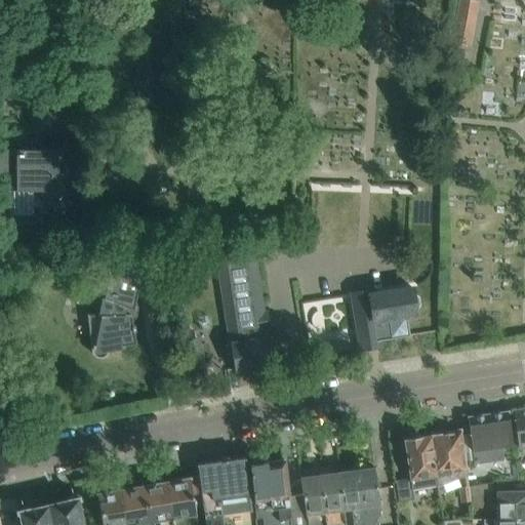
[(470,46),(478,0),(459,0),(452,43),(470,46)]
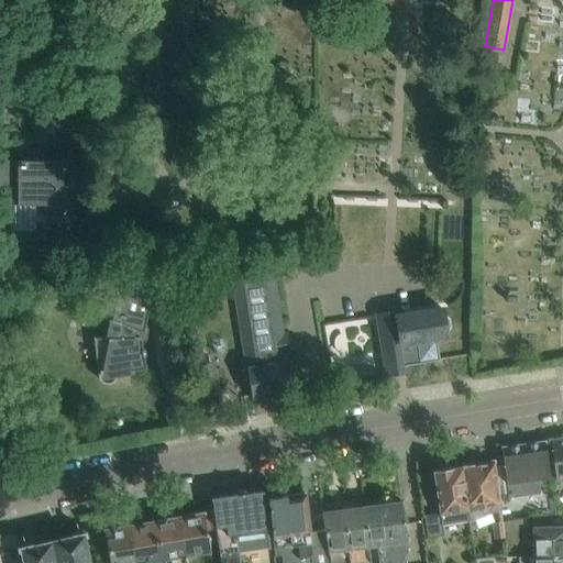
[(48,121),(44,125),(44,132),(50,135),(56,133),(58,128),(55,122),(48,121)]
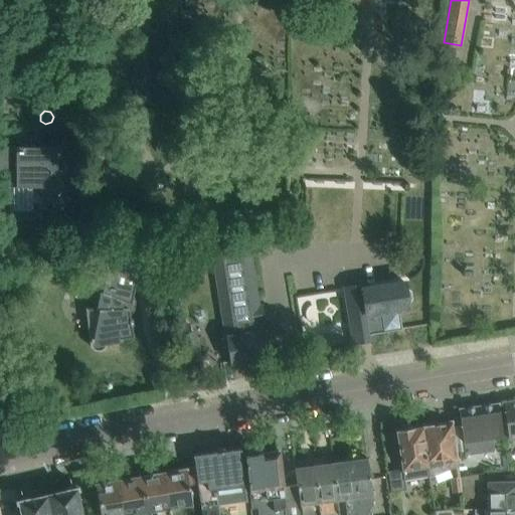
[(56,170),(56,147),(0,146),(0,171),(8,172),(8,187),(38,187),(38,188),(39,189),(39,190),(40,192),(41,194),(43,196),(45,197),(47,198),(48,198),(51,198),(52,198),(54,197),(56,196),(57,195),(59,193),(59,192),(60,191),(61,189),(61,187),(61,170),(56,170)]
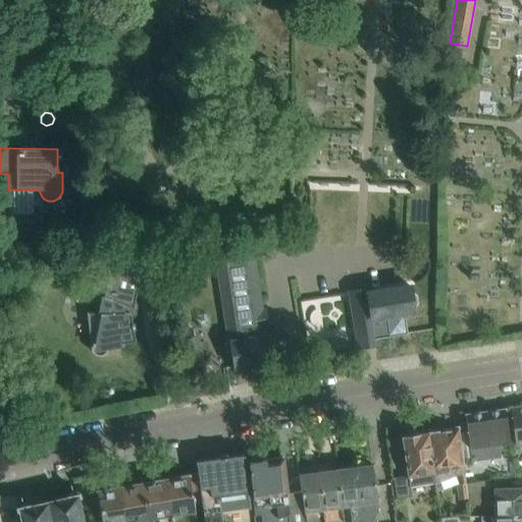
[(252,256),(217,262),(233,367),(240,368),(248,367),(251,364),(270,361),(266,335),(264,335),(263,326),(258,326),(256,313),(261,312),(252,256)]
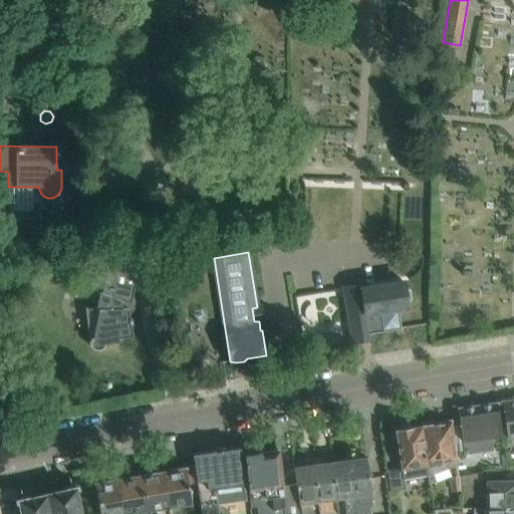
[(130,318),(127,308),(129,304),(131,304),(139,261),(108,255),(98,307),(85,307),(89,342),(89,344),(89,345),(90,346),(91,347),(91,348),(93,349),(94,349),(96,350),(97,350),(99,350),(100,349),(102,349),(103,348),(104,346),(105,345),(105,344),(106,342),(105,340),(133,335),(131,323),(133,323),(132,318),(130,318)]
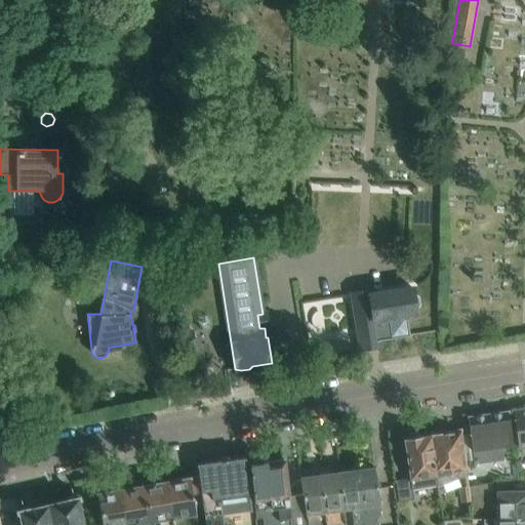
[(412,292),(411,287),(368,294),(378,341),(410,334),(407,315),(415,314),(414,308),(417,307),(420,303),(418,294),(415,292),(412,292)]
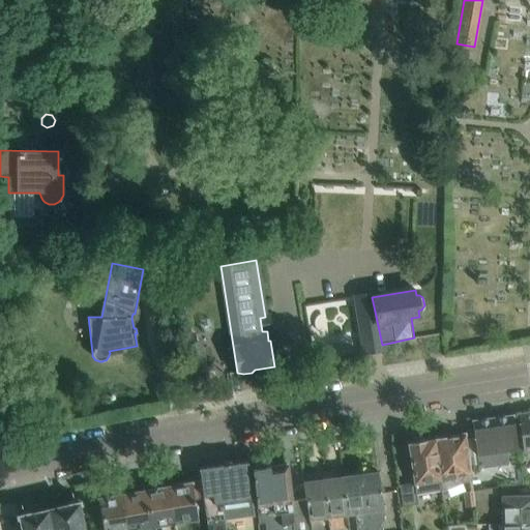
[(529,412),(519,414),(524,452),(529,451),(529,412)]
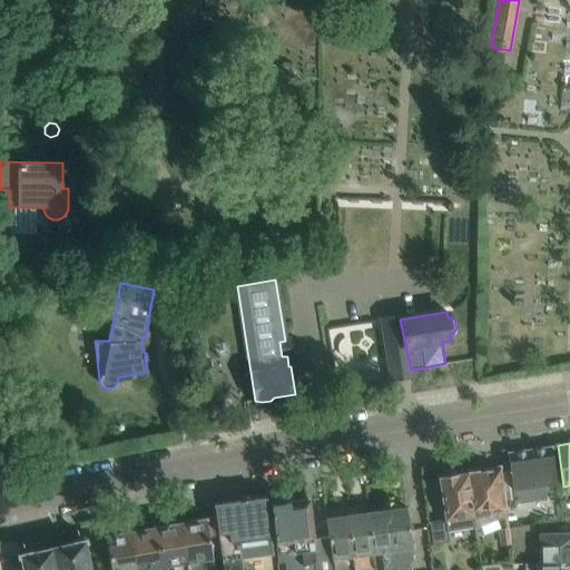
[(557,482),(552,445),(509,451),(516,502),(540,499),(547,498),(546,484),(557,482)]
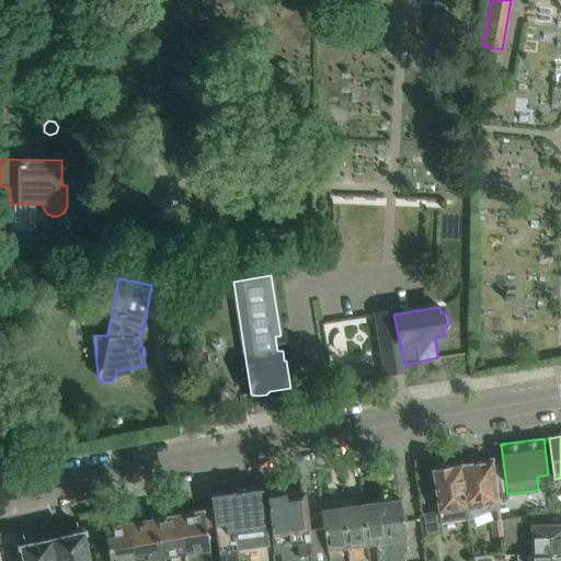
[(500,507),(493,458),(459,464),(467,518),(473,517),(493,508),(500,507)]
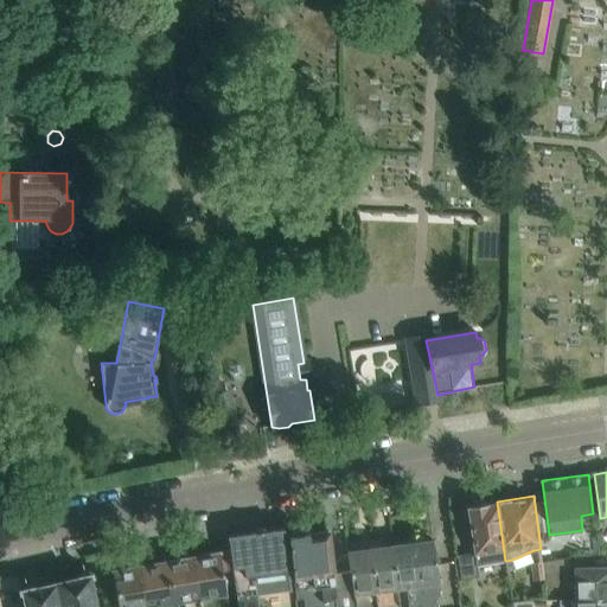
[(505,561),(497,502),(487,503),(487,502),(483,503),(480,500),(474,502),(474,504),(470,505),(470,506),(468,506),(468,510),(467,510),(475,566),(505,561)]
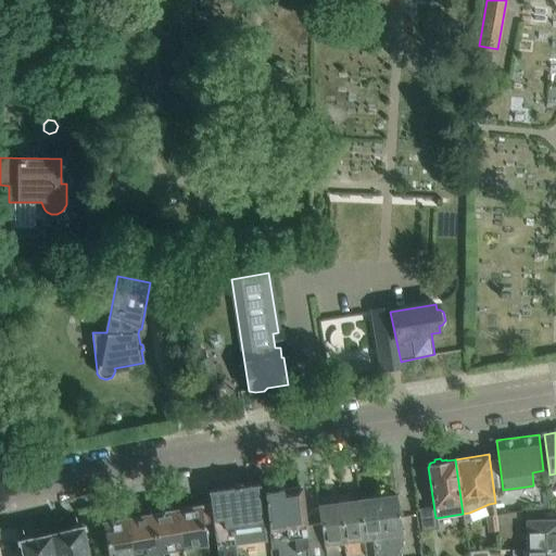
[(266,532),(260,484),(234,488),(210,491),(218,553),(232,551),(231,538),(240,535),(266,532)]
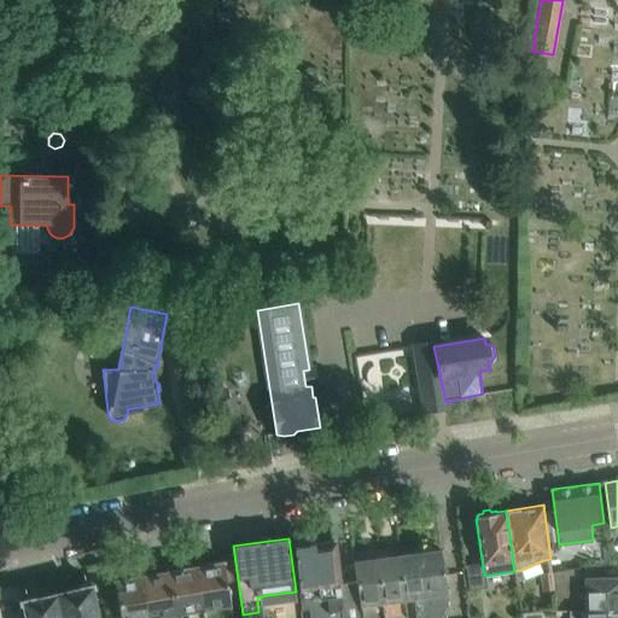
[(363,617),(357,581),(342,583),(334,540),(312,543),(312,540),(299,541),(301,546),(295,546),(299,589),(302,610),(309,608),(310,617),(363,617)]
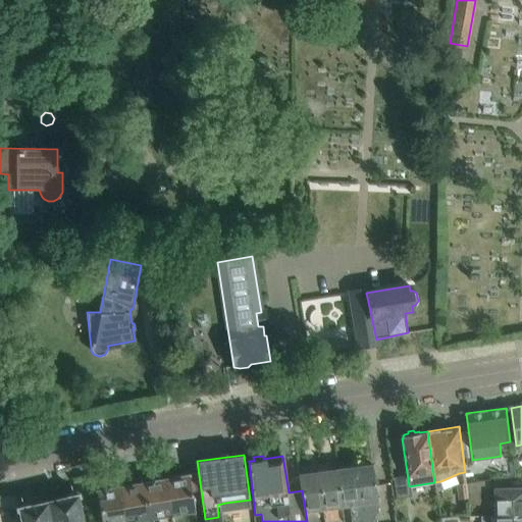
[(377,502),(372,463),(355,466),(363,521),(372,521),(372,519),(379,511),(377,502)]
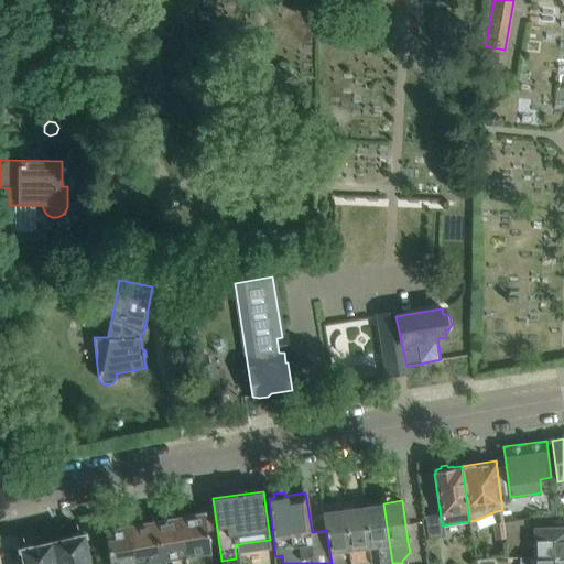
[(392,563),(383,503),(364,506),(370,546),(378,546),(379,563),(392,563)]
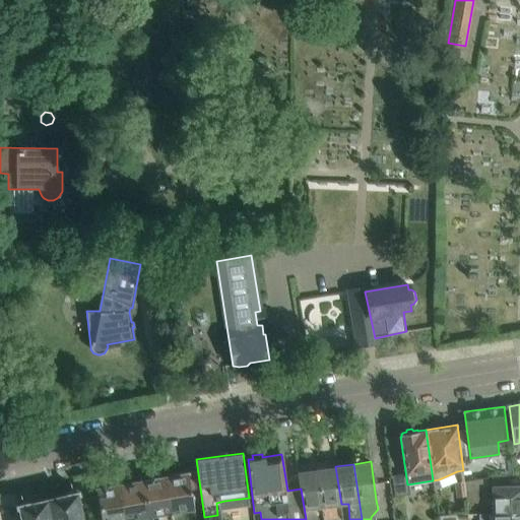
[(341,504),(335,466),(317,469),(324,519),(335,519),(342,519),(340,505),(341,504)]
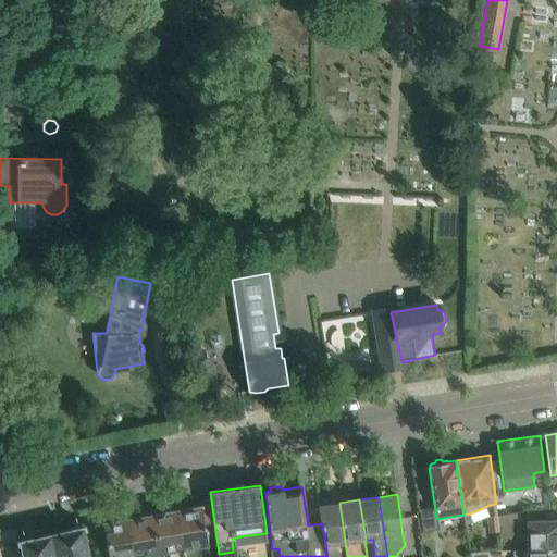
[(347,556),(339,503),(320,506),(322,523),(327,556),(347,556)]
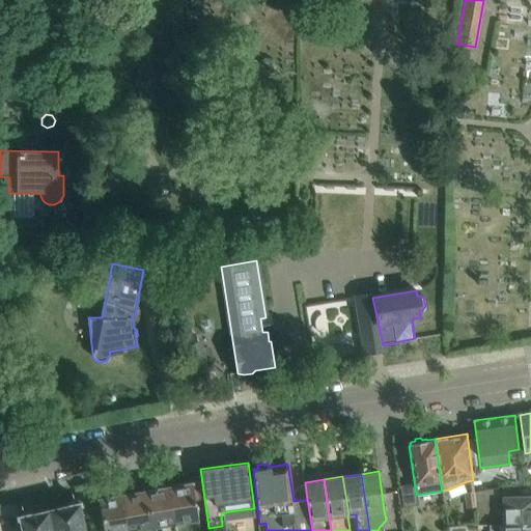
[(199,530),(193,481),(167,486),(175,530),(199,530)]
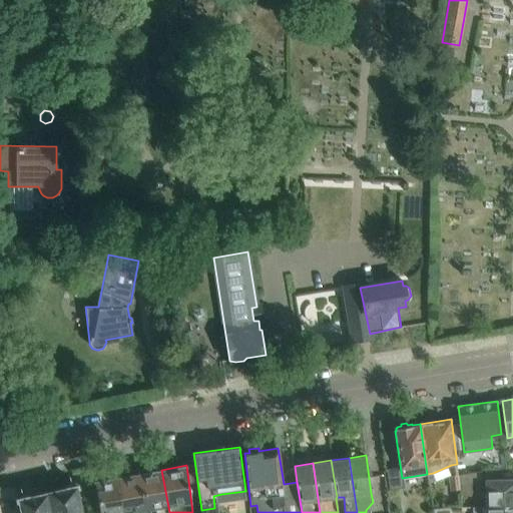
[(169,512),(161,470),(140,474),(147,510),(155,508),(155,512),(169,512)]
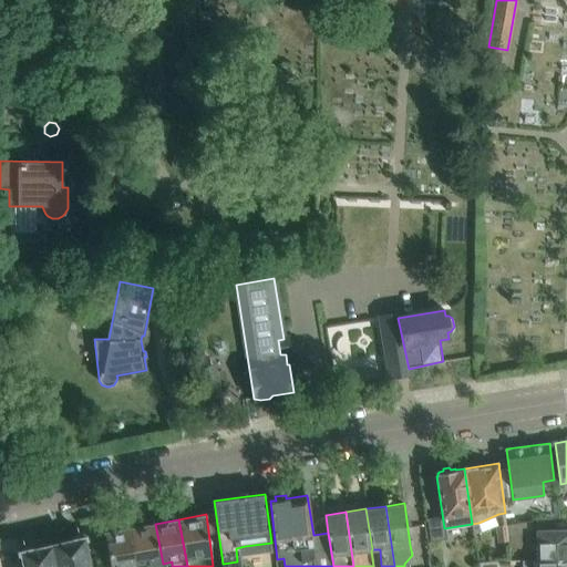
[(533,532),(533,519),(506,524),(507,536),(507,537),(508,547),(522,547),(522,534),(533,532)]
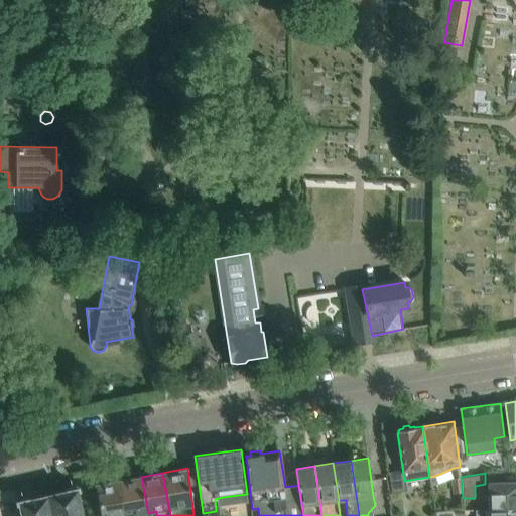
[(148,513),(141,477),(119,481),(125,515),(137,515),(138,515),(148,513)]
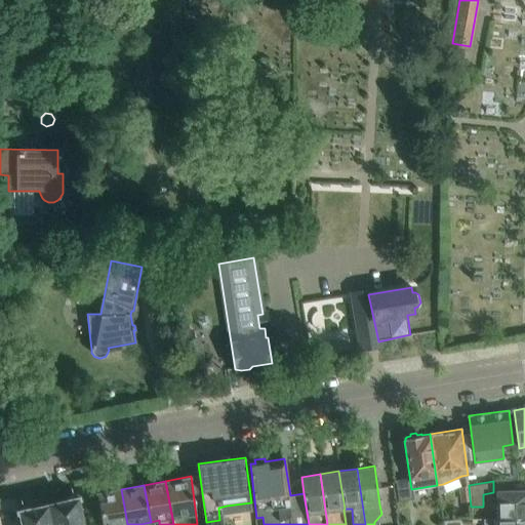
[(470,496),(469,485),(459,486),(460,498),(470,497),(470,496)]
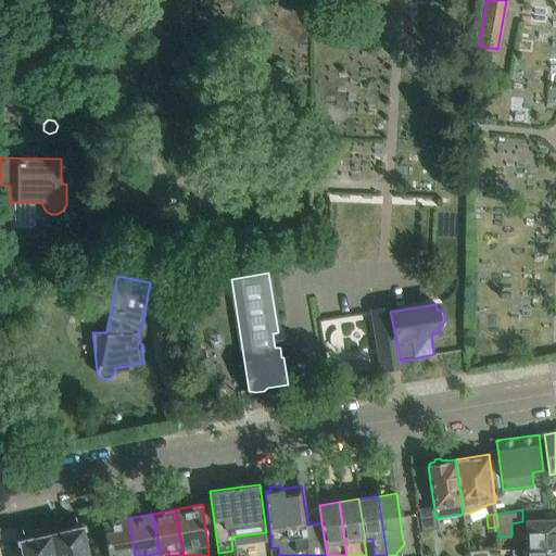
[(135,555),(128,518),(103,522),(109,555),(135,555)]
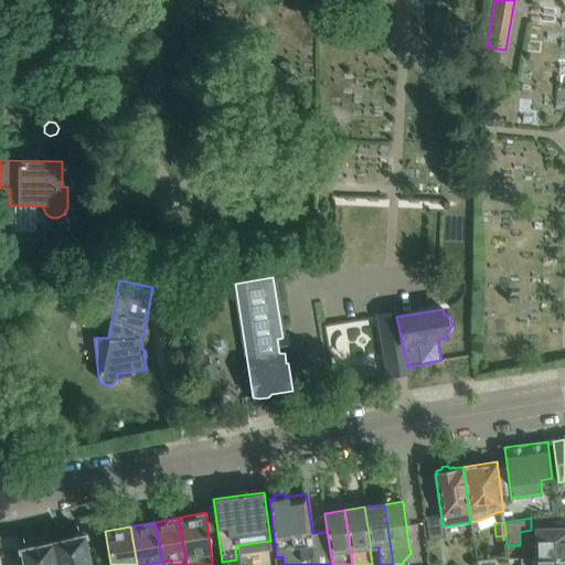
[(564,526),(534,528),(535,557),(564,556),(564,526)]
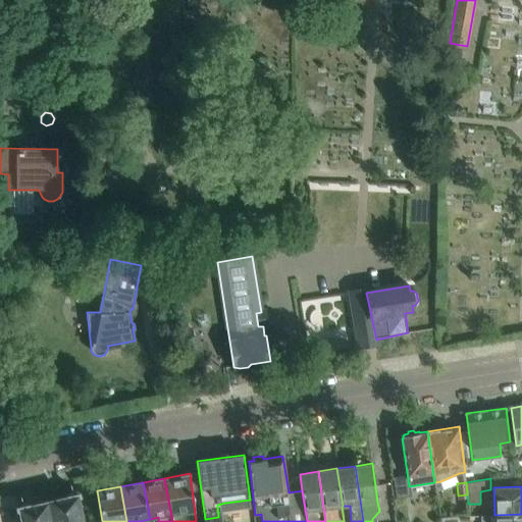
[(85,521),(80,493),(49,501),(53,521),(85,521)]
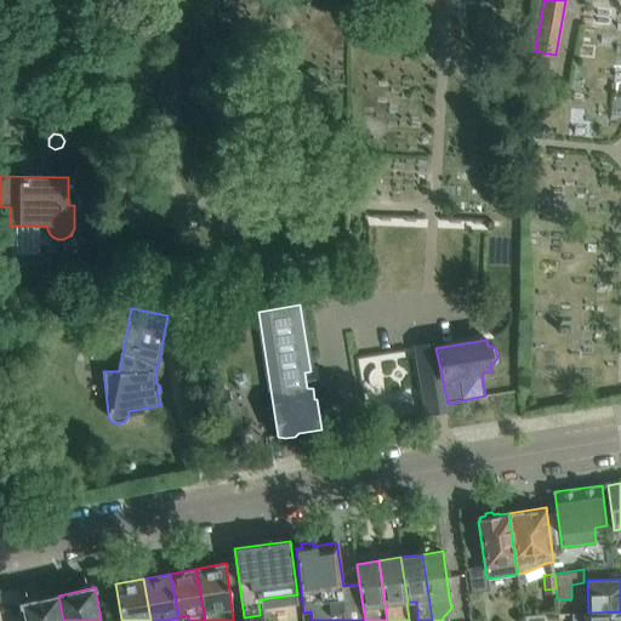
[(63,620),(58,596),(18,604),(18,607),(22,607),(24,620),(63,620)]
